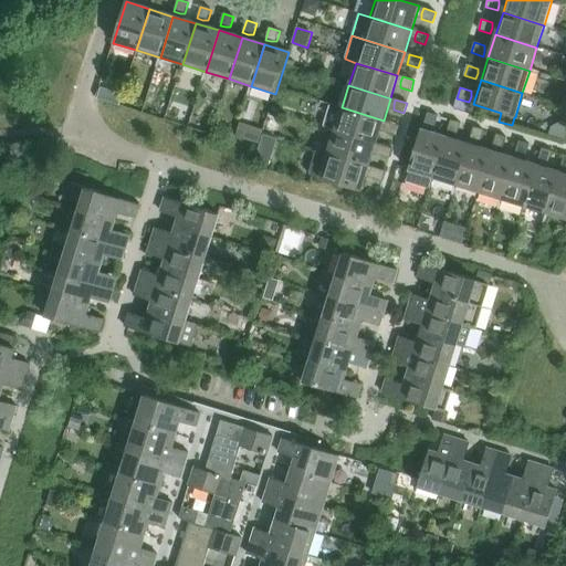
[(376,145),(384,121),(342,107),(342,108),(331,105),(324,127),(335,130),(334,132),(376,145)]
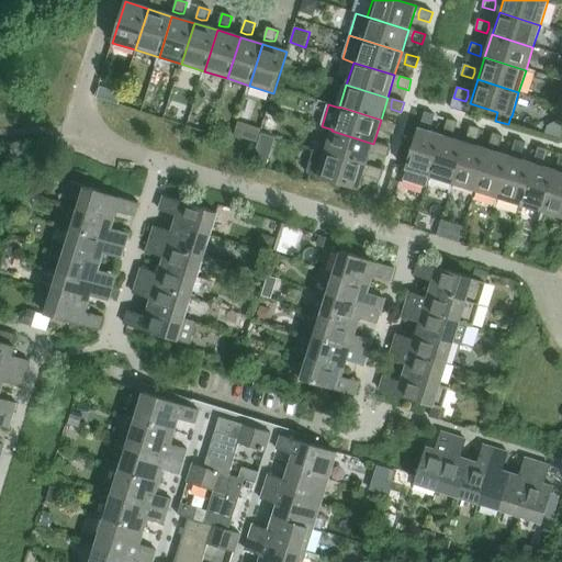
[(431,126),(435,115),(425,112),(422,124),(427,125),(431,126)]
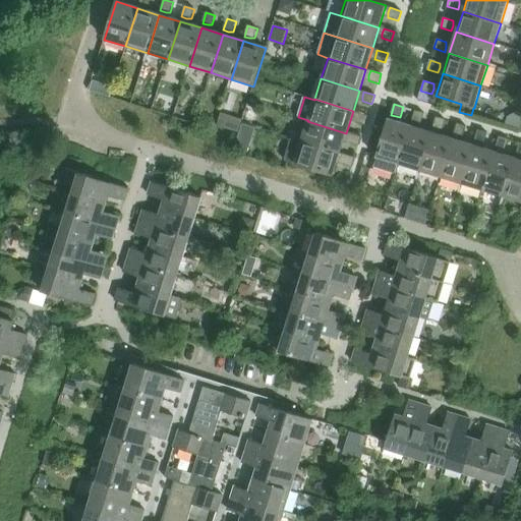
[(421,123),(424,113),(414,111),(411,122),(416,123),(421,123)]
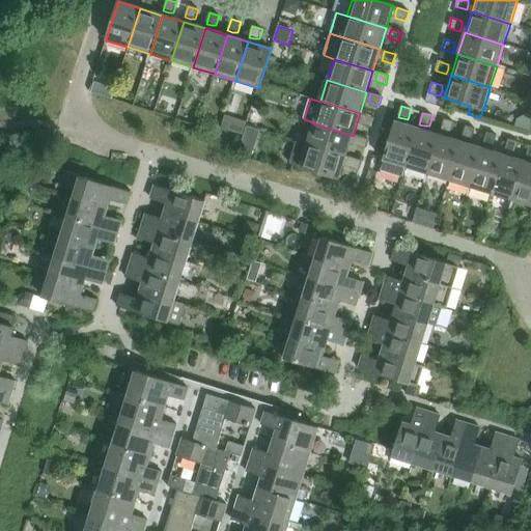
[(372,128),(375,118),(364,114),(362,119),(362,124),(372,128)]
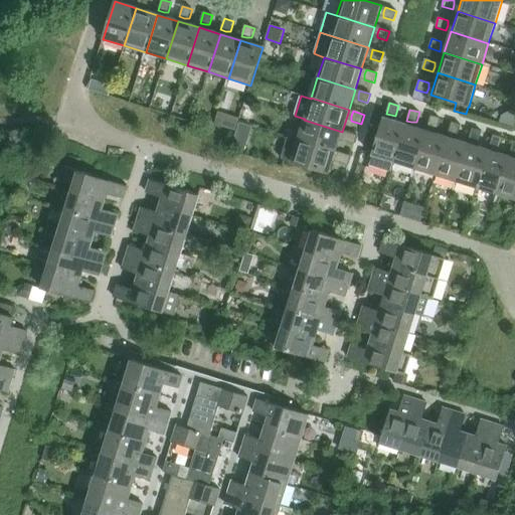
[(438,128),(440,119),(431,116),(427,127),(433,128),(438,128)]
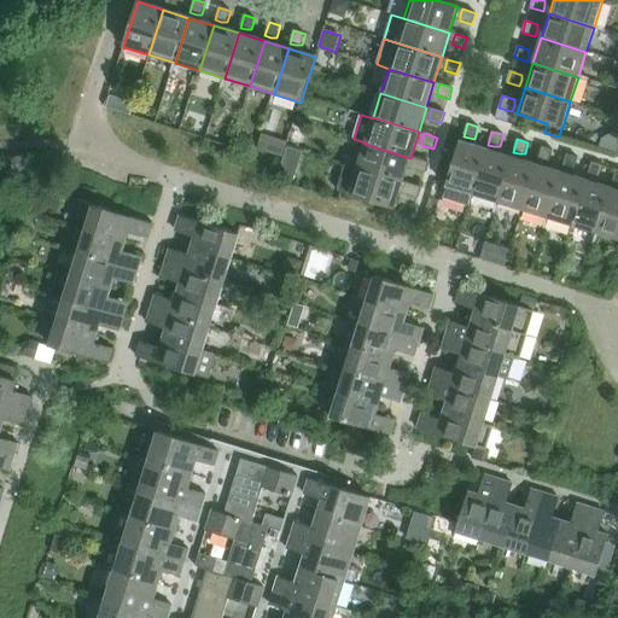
[(473,194),(487,150),(460,141),(443,198),(468,205),(472,194),(473,194)]
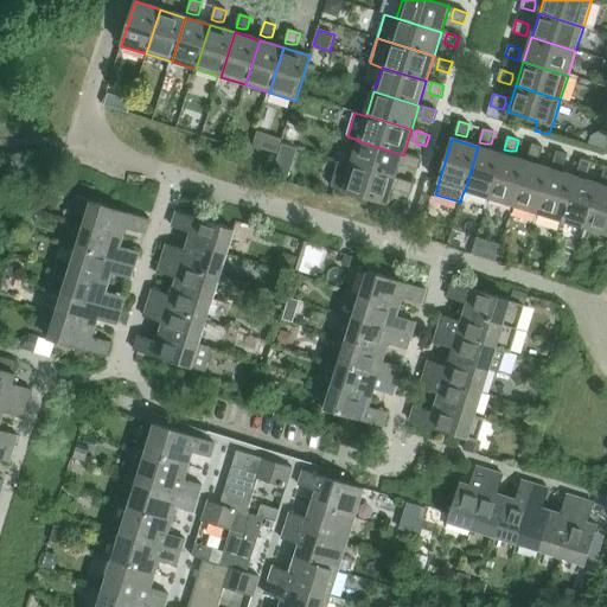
[(396,179),(403,155),(358,141),(351,165),(396,179)]
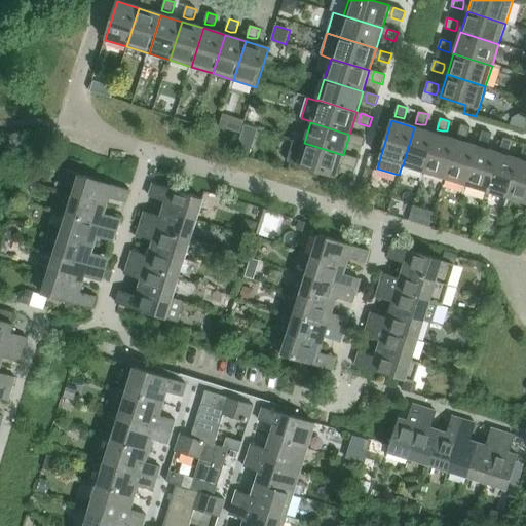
[(467,138),(471,127),(461,124),(457,136),(463,138),(467,138)]
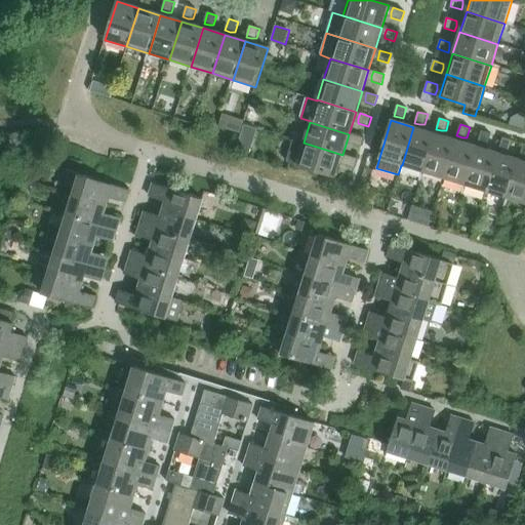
[(422,172),(434,133),(413,127),(402,165),(422,172)]
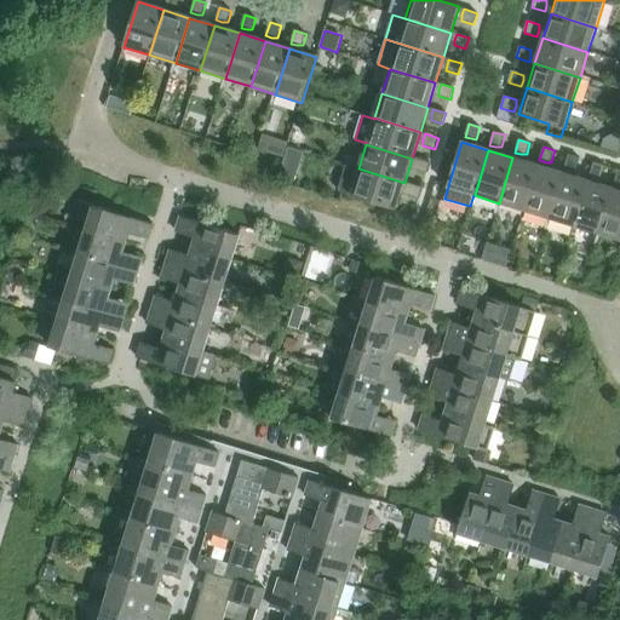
[(577,170),(580,159),(568,155),(564,168),(570,170),(577,170)]
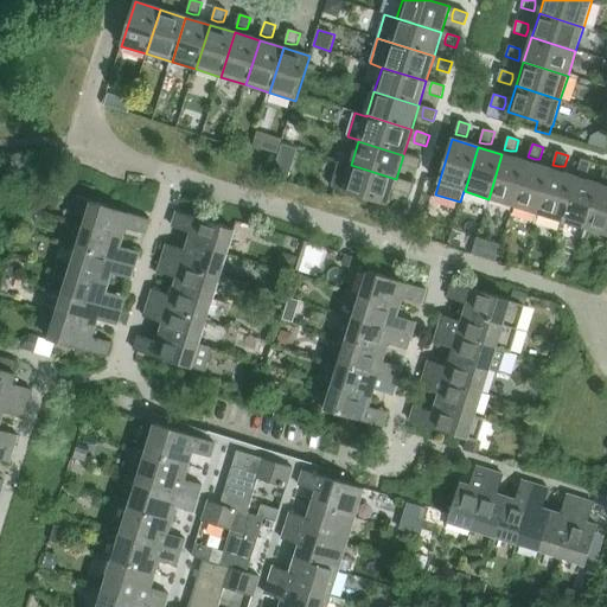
[(513,206),(528,163),(502,154),(489,199),(513,206)]
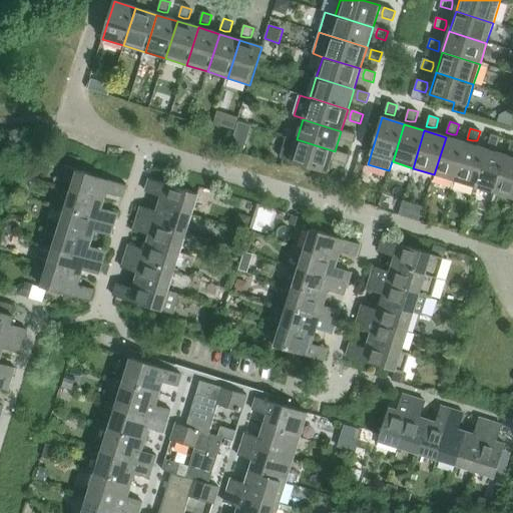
[(353,143),(356,134),(345,131),(344,136),(344,140),(353,143)]
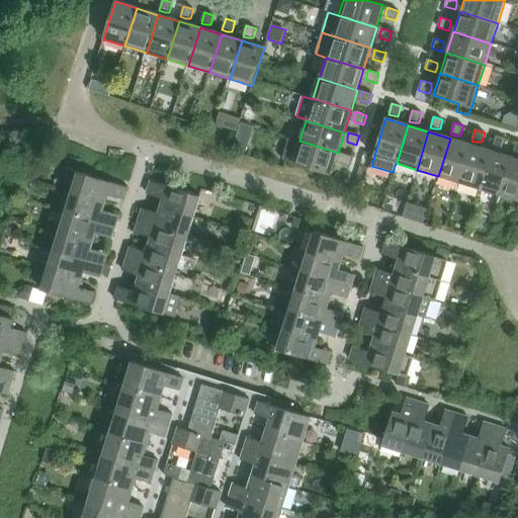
[(502,149),(505,139),(496,136),(493,147),(498,149),(502,149)]
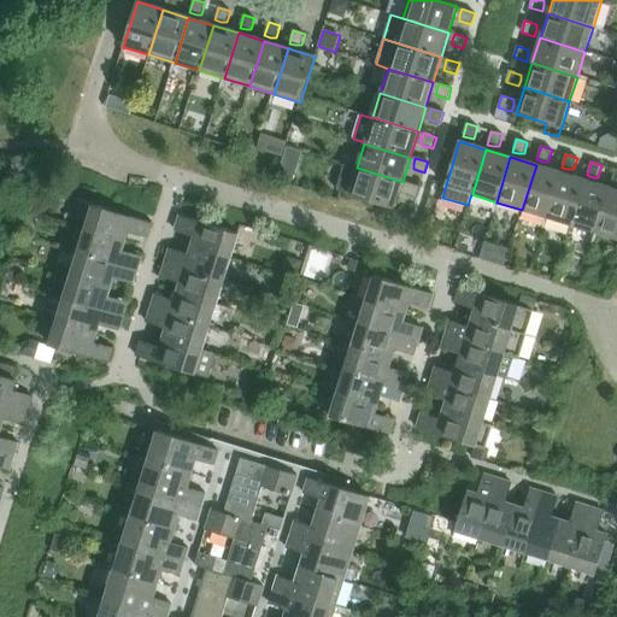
[(394,209),(403,182),(357,168),(345,164),(338,191),(394,209)]
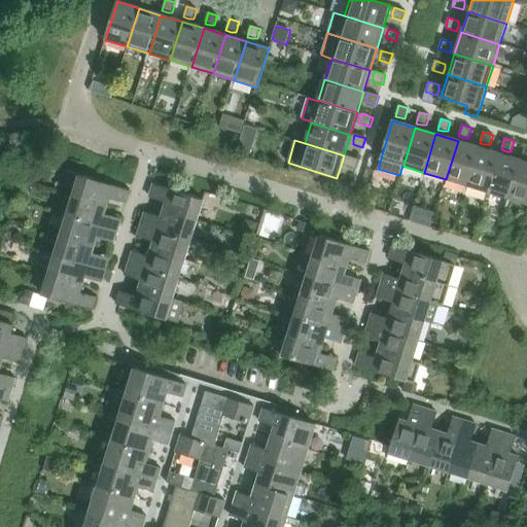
[(466,186),(479,147),(458,141),(446,179),(466,186)]
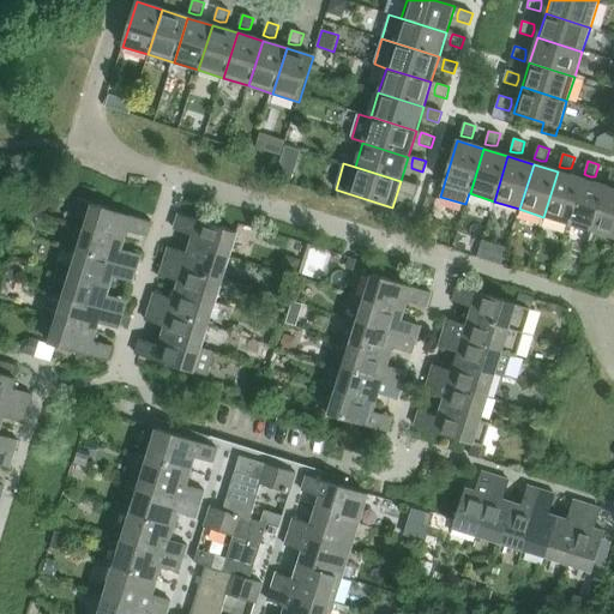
[(569,224),(582,179),(558,172),(543,217),(569,224)]
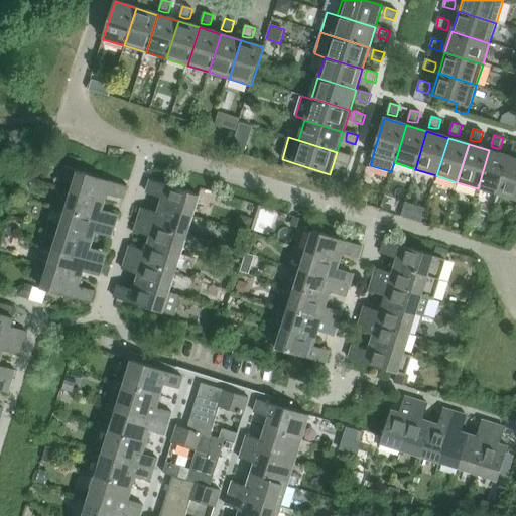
[(498,195),(510,157),(489,150),(478,188),(498,195)]
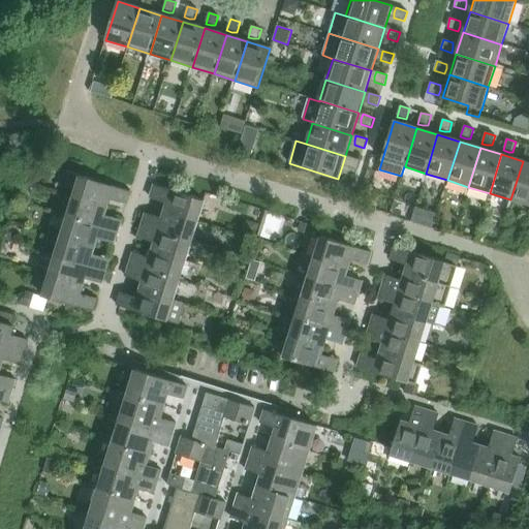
[(358,169),(361,160),(349,156),(347,162),(347,166),(358,169)]
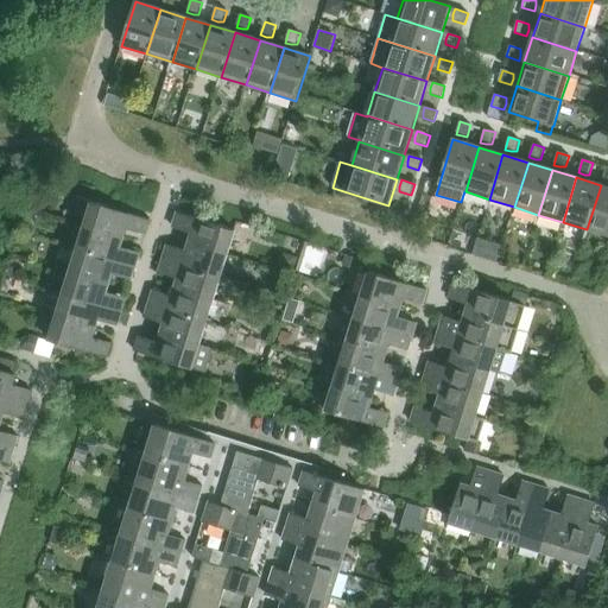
[(607,236),(607,187),(601,185),(587,229),(607,236)]
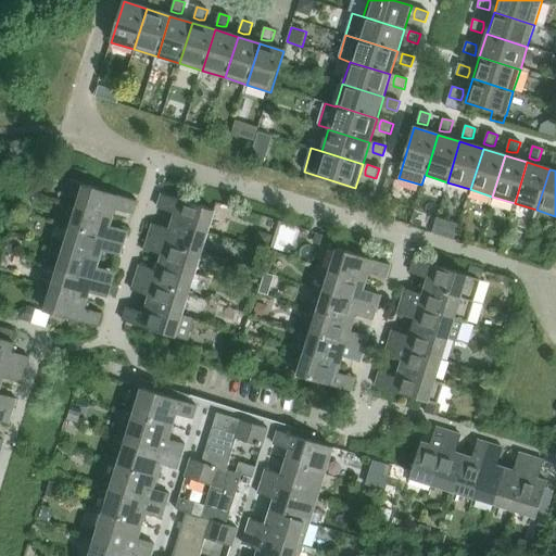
[(133,215),(137,201),(84,185),(77,206),(113,217),(115,210),(133,215)]
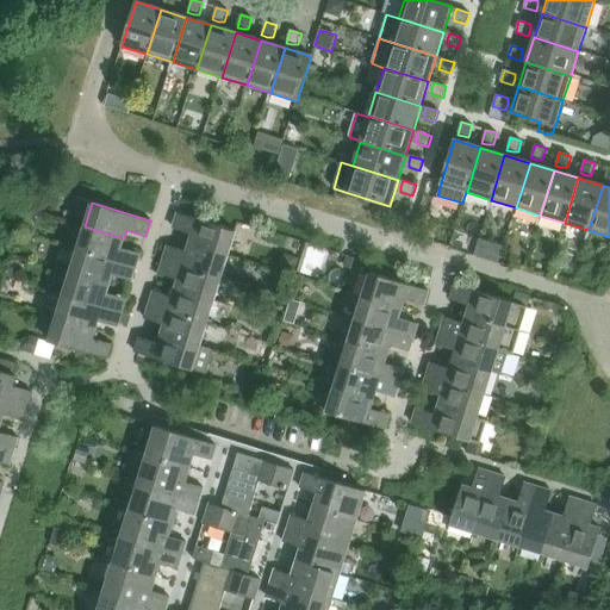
[(229,255),(236,231),(178,213),(173,228),(193,234),(190,243),(229,255)]
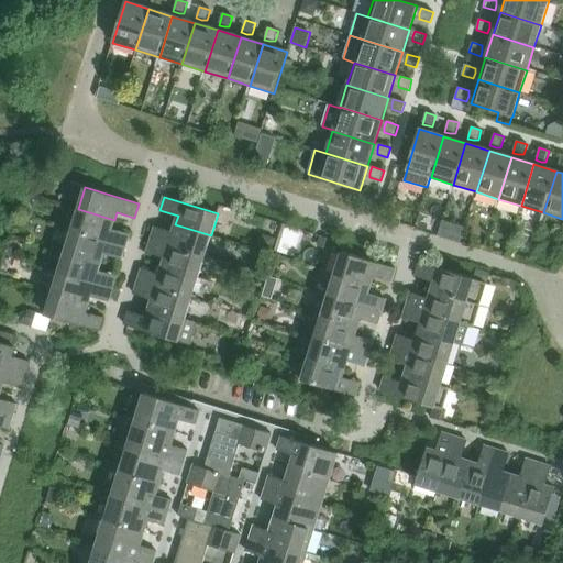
[(111,229),(114,220),(78,209),(72,230),(125,246),(130,234),(111,229)]
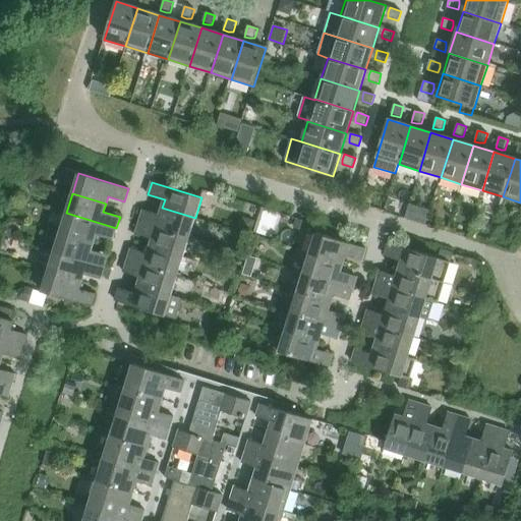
[(189,237),(195,218),(162,208),(160,216),(143,211),(139,222),(189,237)]
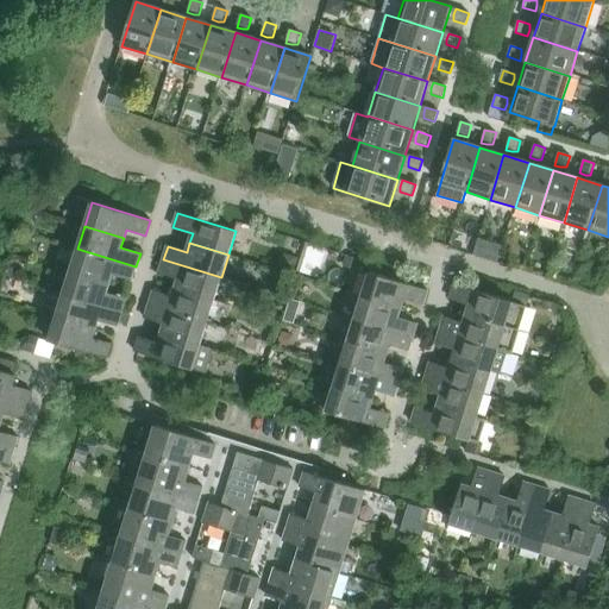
[(132,281),(136,267),(77,249),(70,271),(110,284),(112,275),(132,281)]
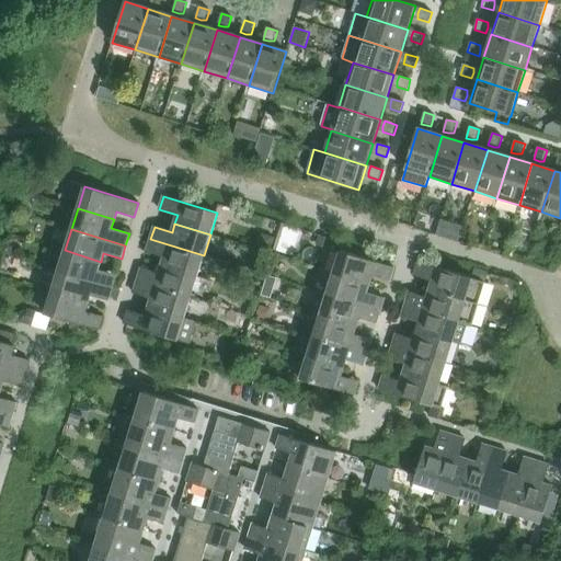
[(197,276),(204,255),(150,239),(146,252),(164,258),(161,265),(197,276)]
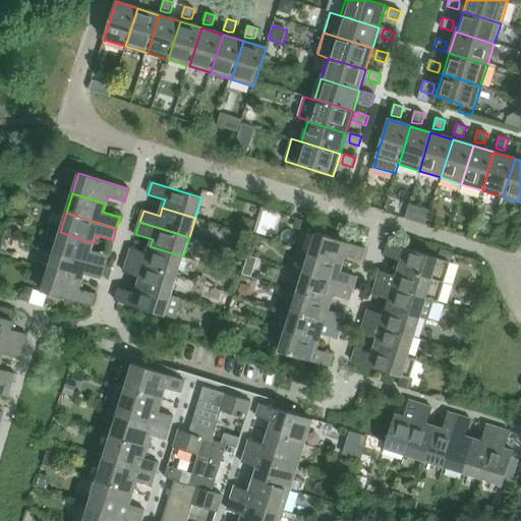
[(108,255),(91,250),(94,243),(60,232),(54,251),(104,268),(108,255)]
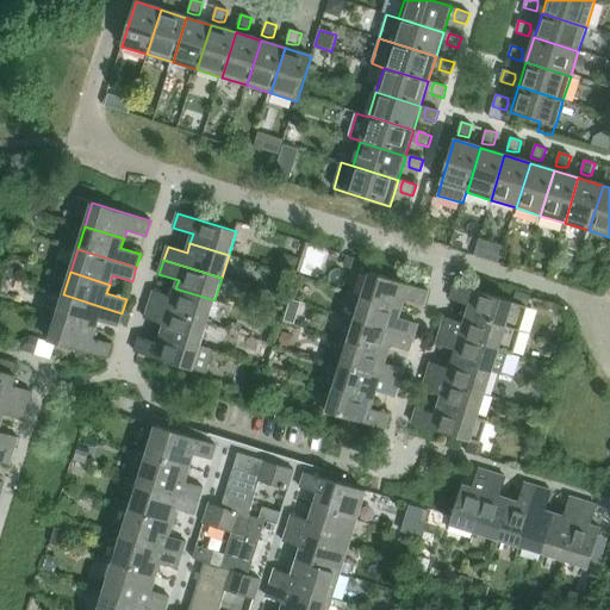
[(428,292),(371,273),(362,297),(402,309),(404,300),(423,306),(428,292)]
